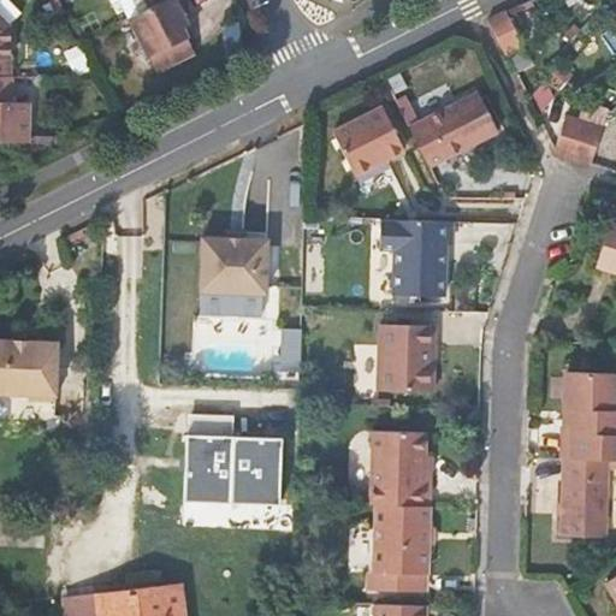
[(69,9),(64,0),(52,0),(59,13),(69,9)]
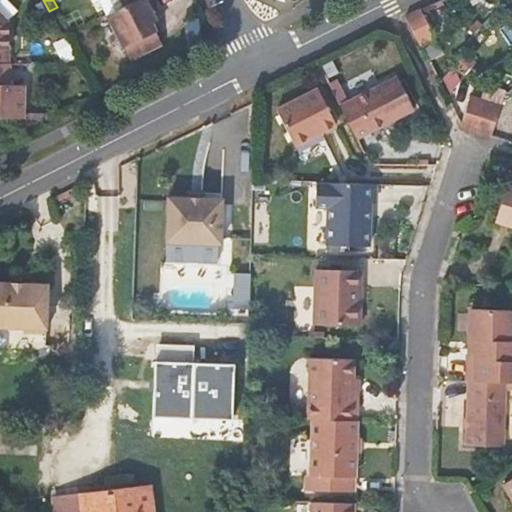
[(88,0),(91,4),(98,1),(104,14),(107,13),(132,0),(88,0)]
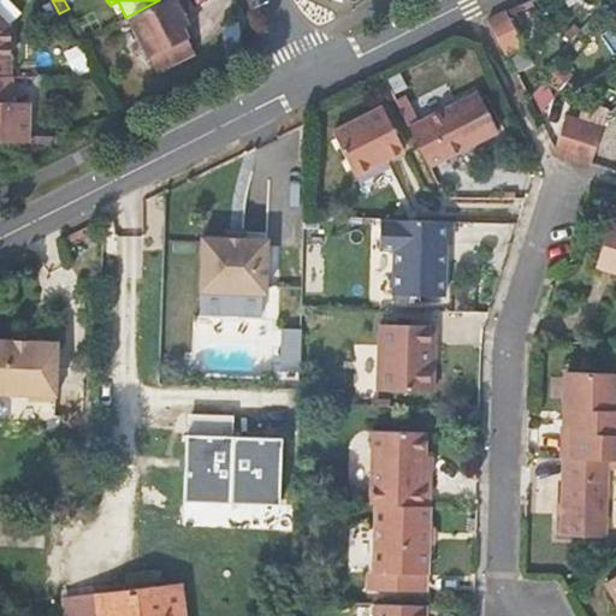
[(176,18),(182,16),(175,0),(159,0),(129,16),(155,70),(191,51),(179,28),(176,18)]
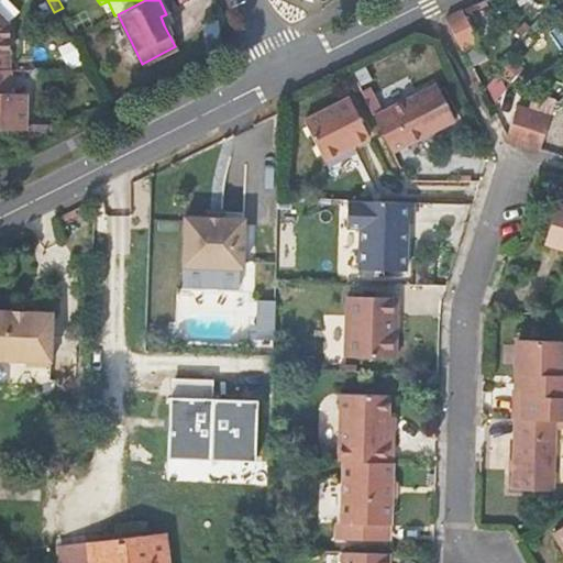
[(481,36),(463,3),(456,7),(446,12),(463,45),(481,36)]
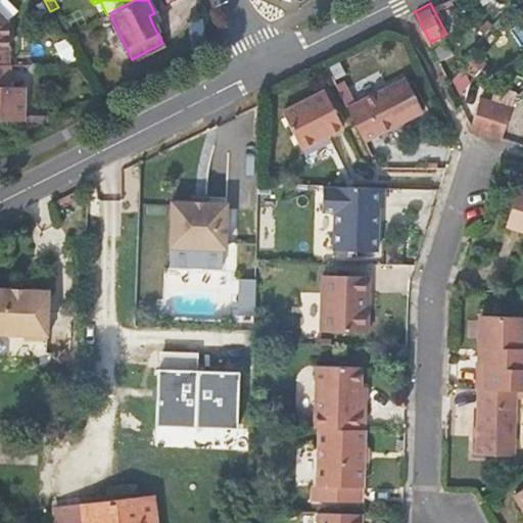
[(158,20),(154,13),(149,15),(152,24),(158,20)]
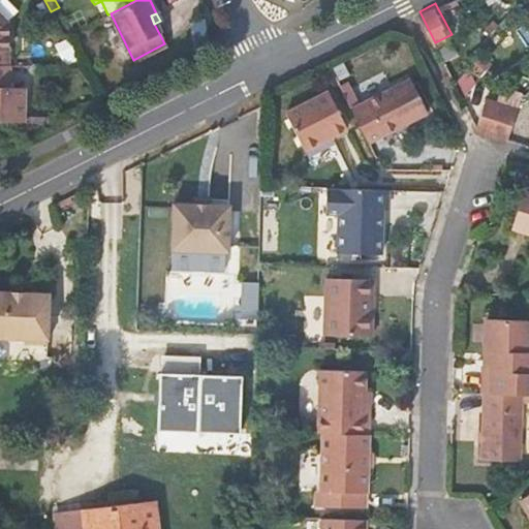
[(0,116),(20,117),(25,117),(24,88),(9,88),(9,64),(7,64),(0,63),(0,116)]
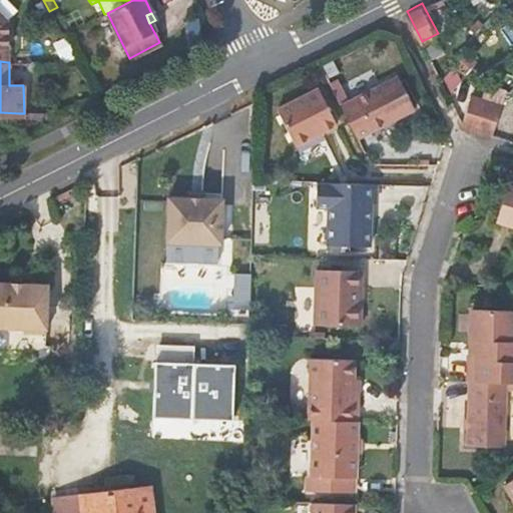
[(394,72),(339,101),(356,134),(412,106),(394,72)]
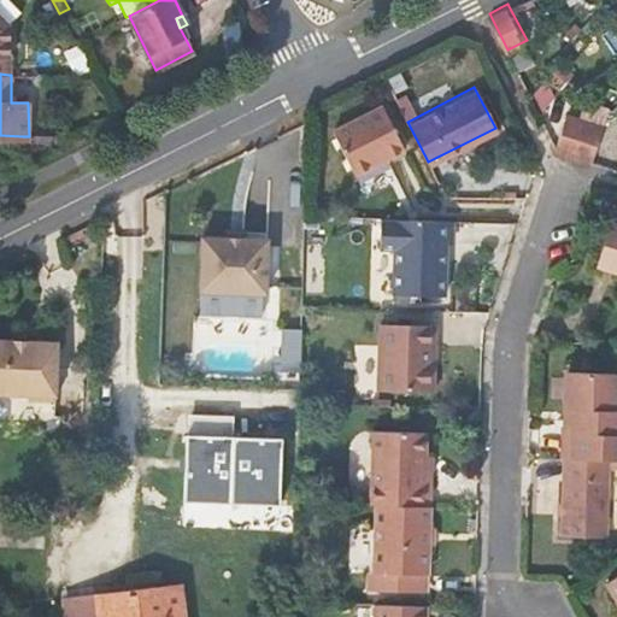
[(381,105),(330,129),(352,172),(401,146),(381,105)]
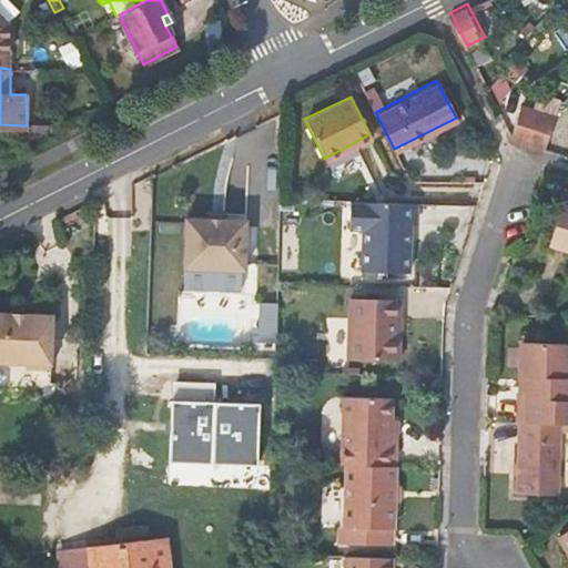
[(507,121),(515,124),(523,104),(514,101),(507,121)]
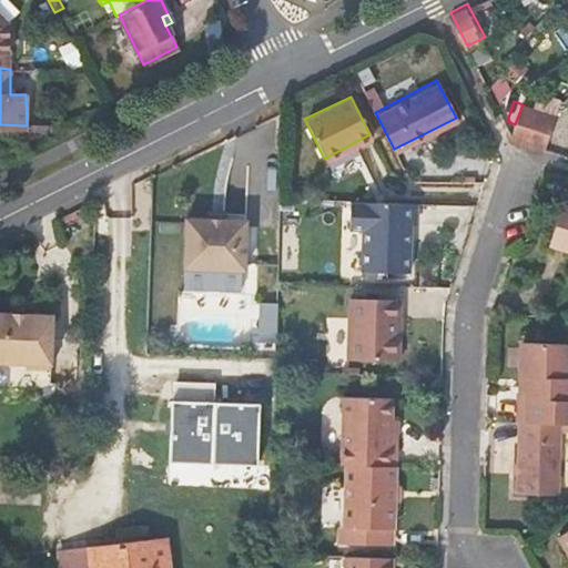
[(523,103),(523,104),(515,124),(511,134),(514,139),(527,143),(539,109),(523,103)]
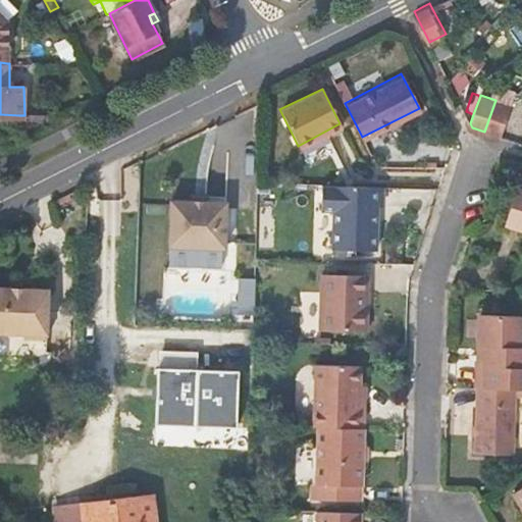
[(500,137),(510,105),(496,100),(484,132),(500,137)]
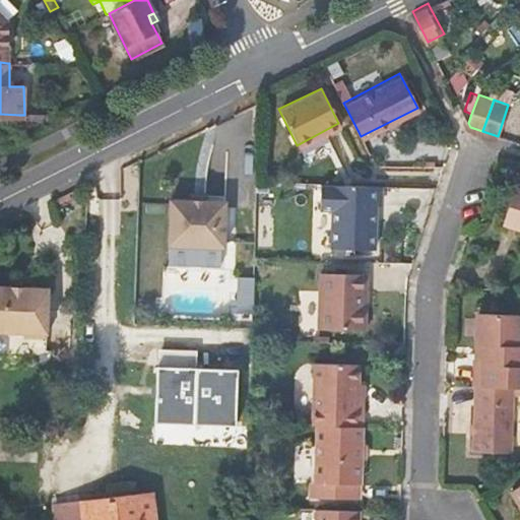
[(518,170),(519,164),(519,159),(505,155),(502,165),(518,170)]
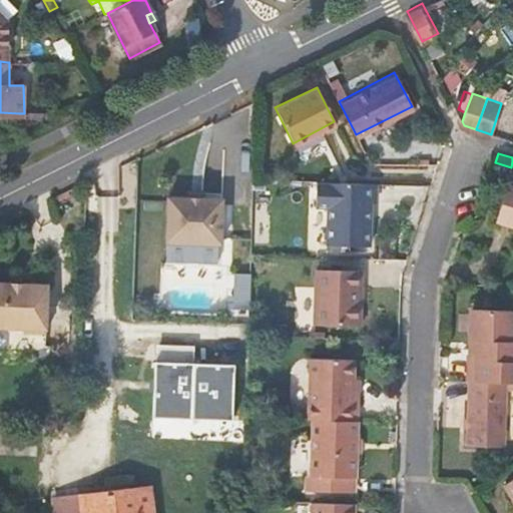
[(367,199),(371,199),(375,199),(376,181),(317,180),(316,205),(328,205),(327,242),(370,243),(371,210),(366,210),(367,199)]
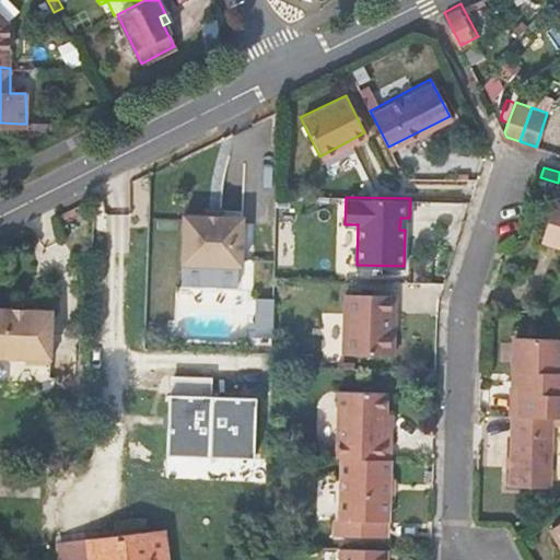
[(541,236),(559,242),(559,201),(553,199),(541,236)]
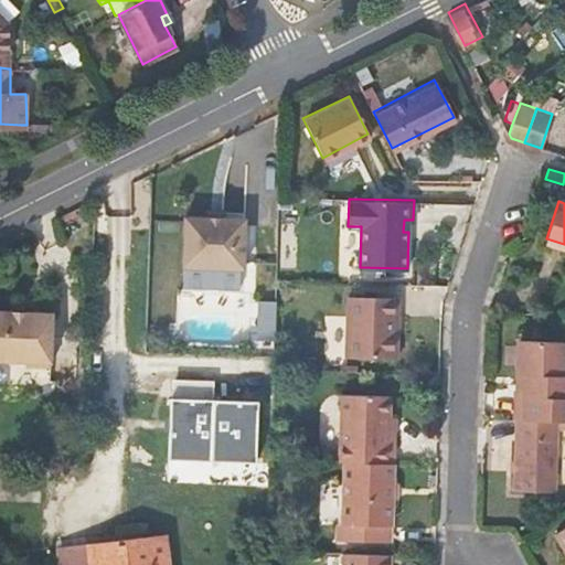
[(243,288),(245,219),(223,217),(206,217),(184,216),(182,286),(243,288)]
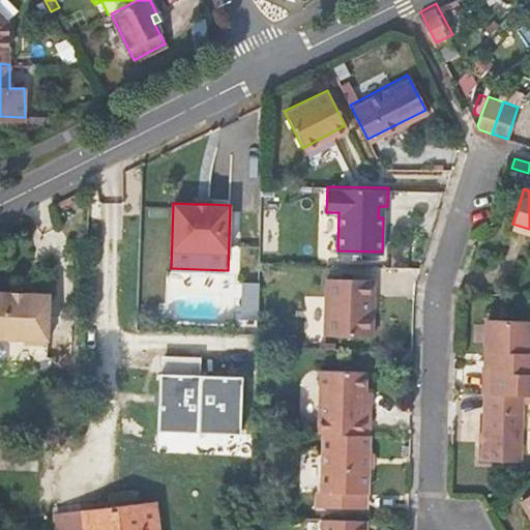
[(325,335),(371,336),(373,280),(327,278),(325,335)]
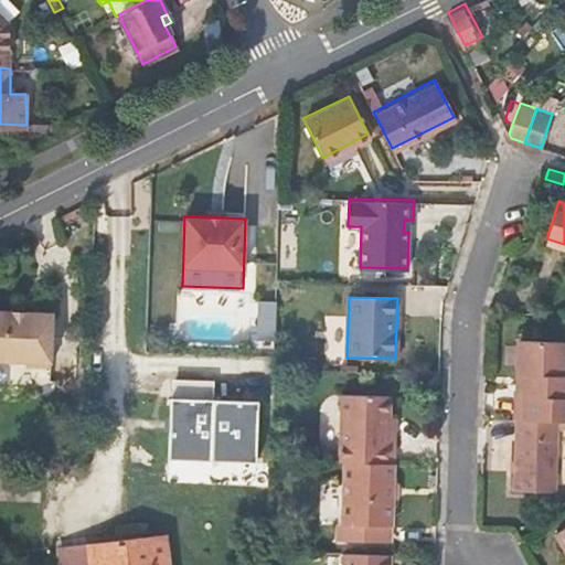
[(0,351),(25,353),(30,358),(50,359),(52,305),(0,302),(0,351)]
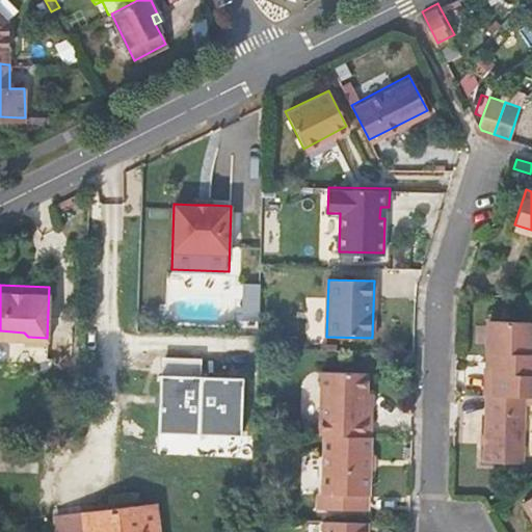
[(491,365),(490,395),(525,395),(531,395),(531,350),(530,350),(531,322),(487,320),(486,365),(491,365)]
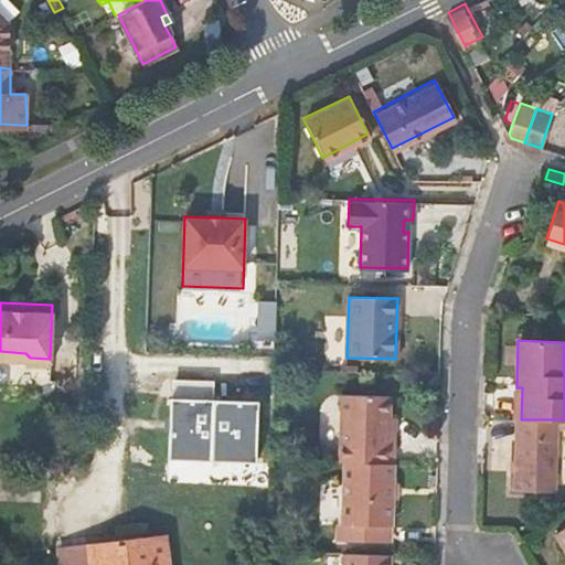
[(390,444),(390,417),(391,394),(342,393),(340,461),(344,461),(395,462),(395,444),(390,444)]
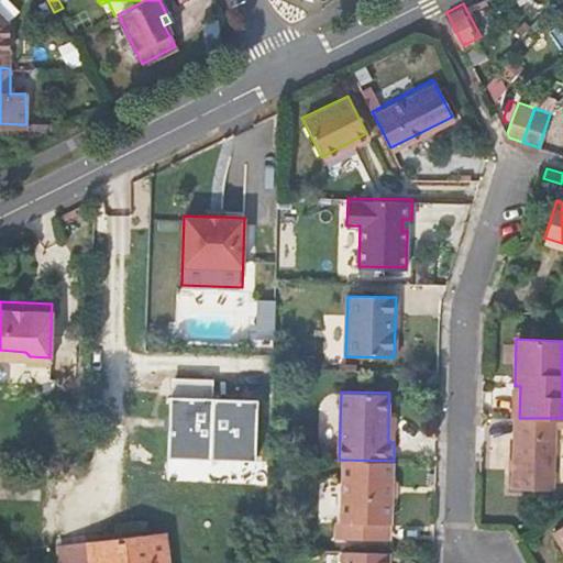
[(168,454),(256,457),(258,397),(170,395),(168,454)]
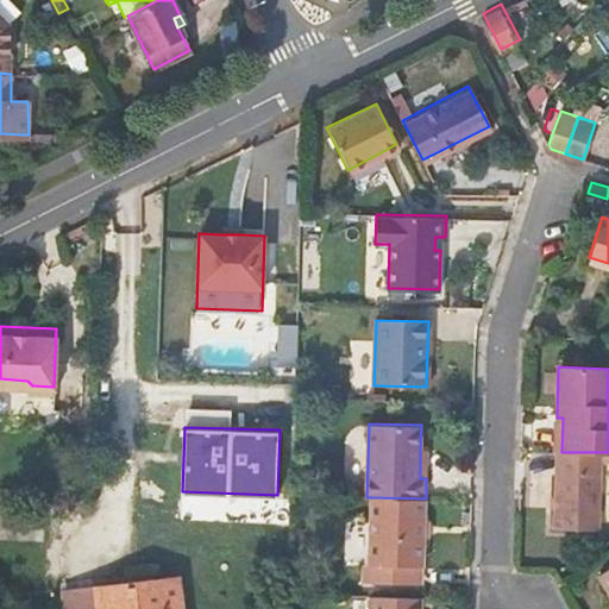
[(598,527),(601,452),(562,452),(556,452),(554,527),(598,527)]
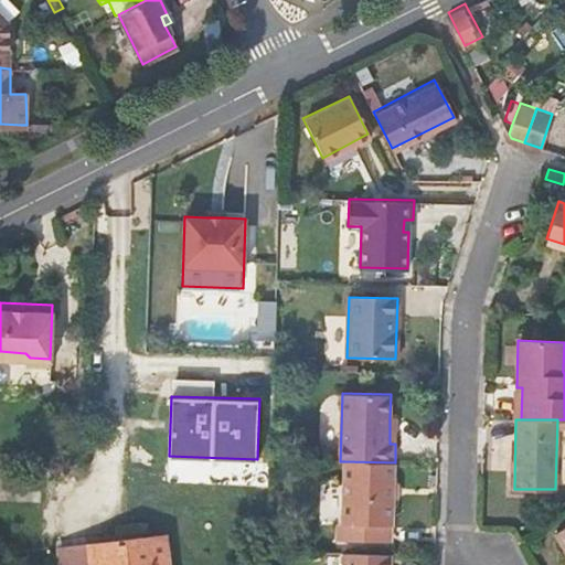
[(344,461),(341,524),(342,524),(342,540),(392,540),(392,525),(395,462),(344,461)]
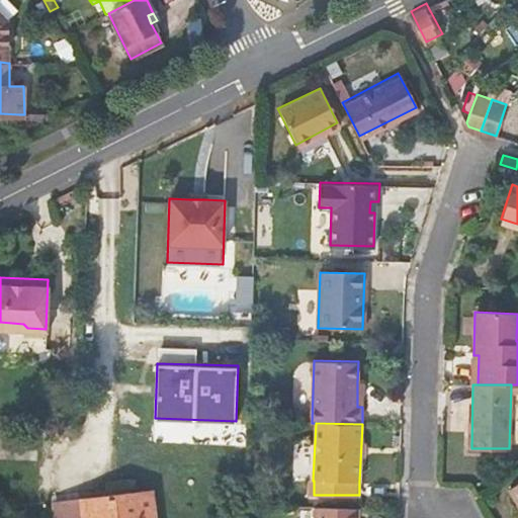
[(153,517),(151,491),(81,498),(82,517),(153,517)]
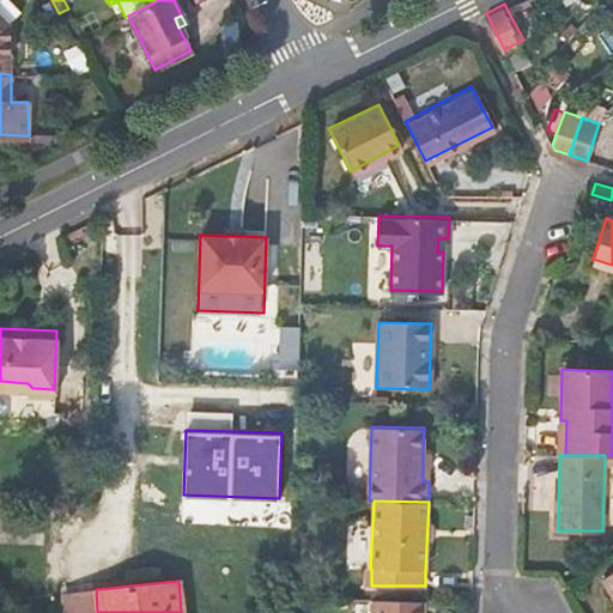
[(97,612),(96,589),(60,594),(61,612),(97,612)]
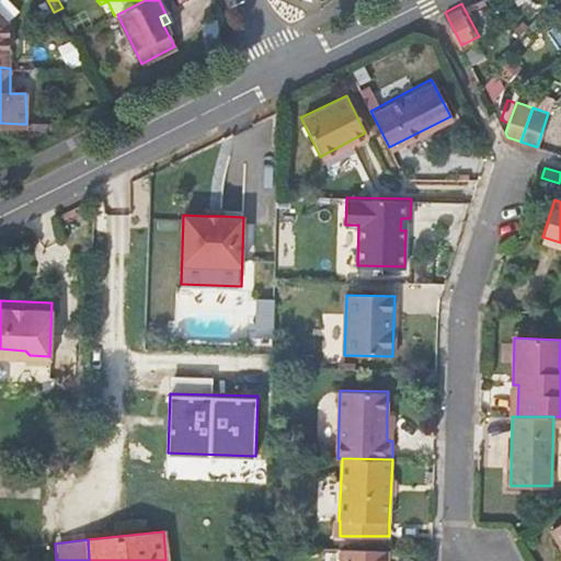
[(387,560),(388,550),(343,549),(342,560),(387,560)]
